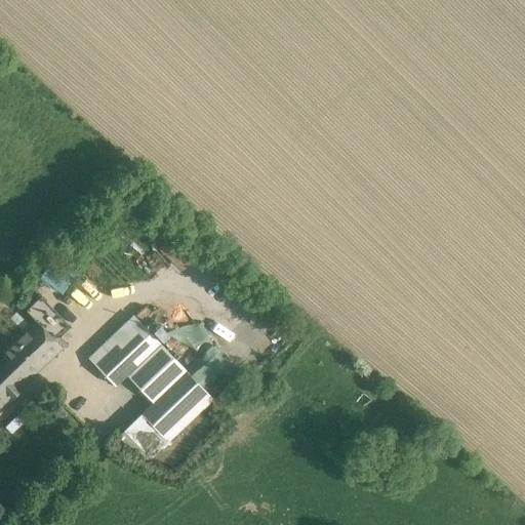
[(173,234),(160,248),(184,270),(197,254),(173,234)]
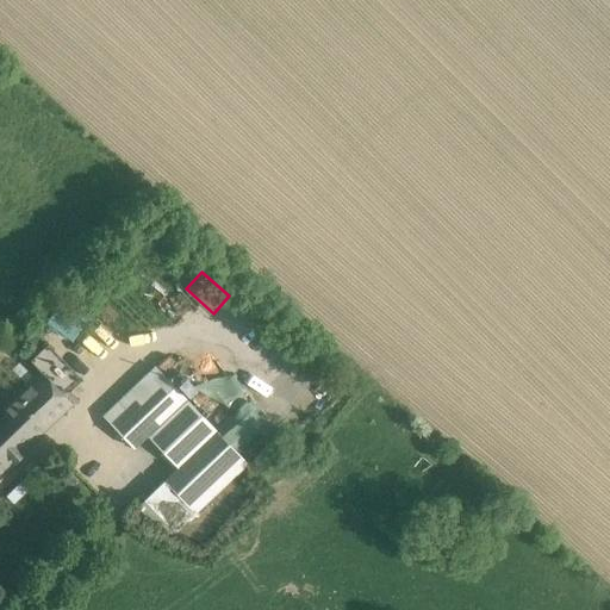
[(106,302),(99,310),(109,319),(117,311),(106,302)]
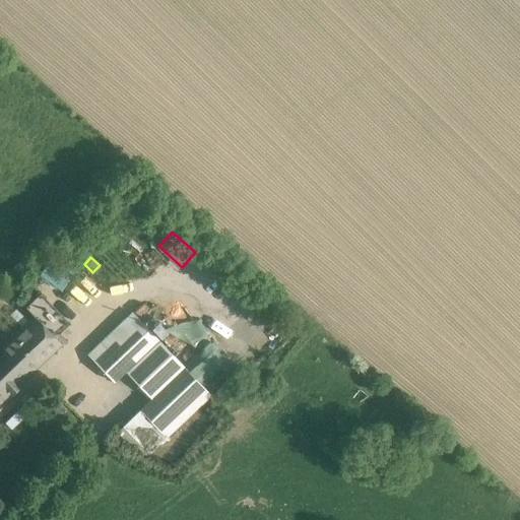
[(151,398),(139,409),(166,436),(210,393),(131,312),(86,354),(113,381),(124,370),(151,398)]
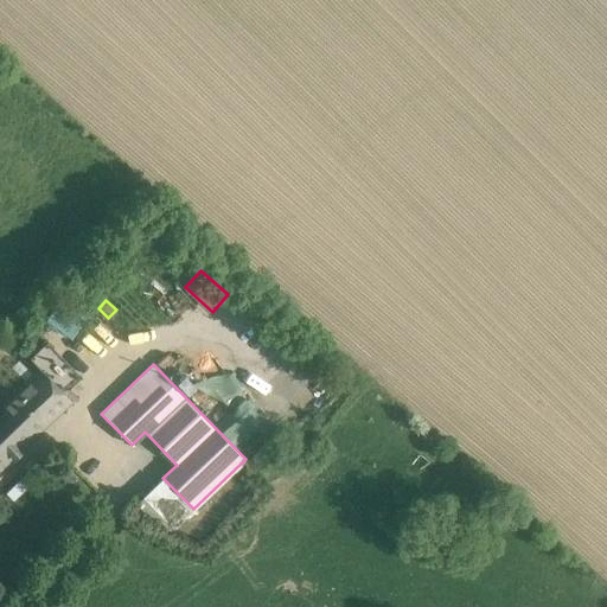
[(0,406),(0,470),(71,402),(39,369),(0,406)]
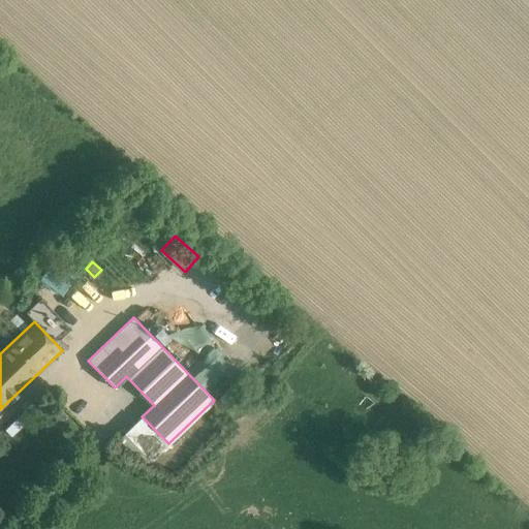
[(57,427),(67,417),(59,409),(49,418),(57,427)]
